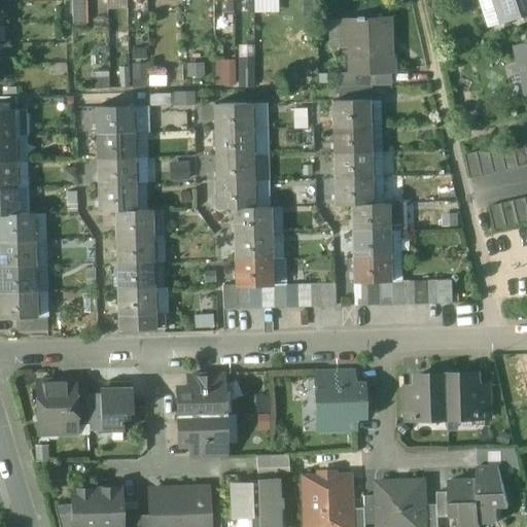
[(84,25),(83,0),(77,0),(71,0),(72,25),(84,25)]
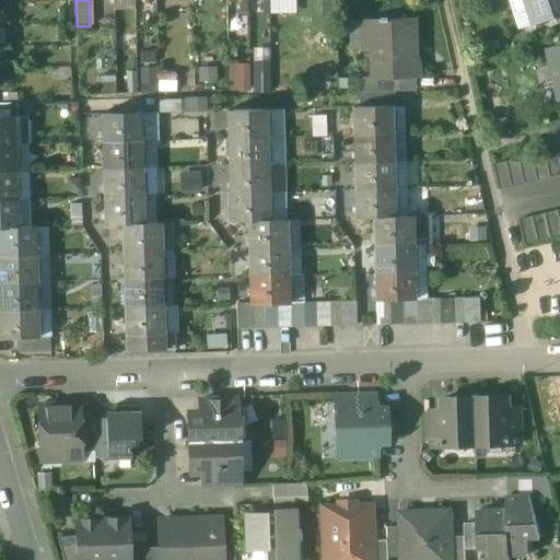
[(294,0),(268,0),(269,13),(295,11),(294,0)]
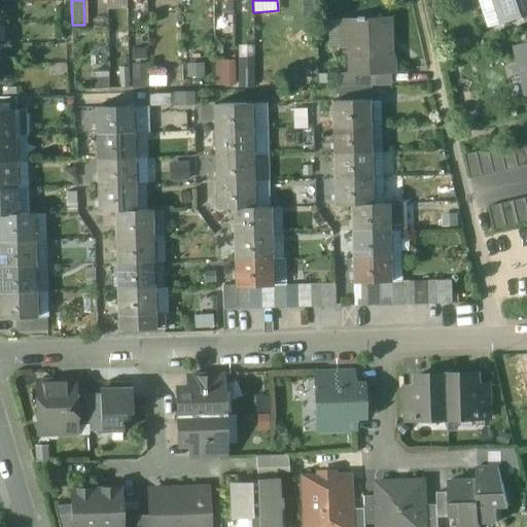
[(526,0),(493,0),(501,25),(526,16),(526,0)]
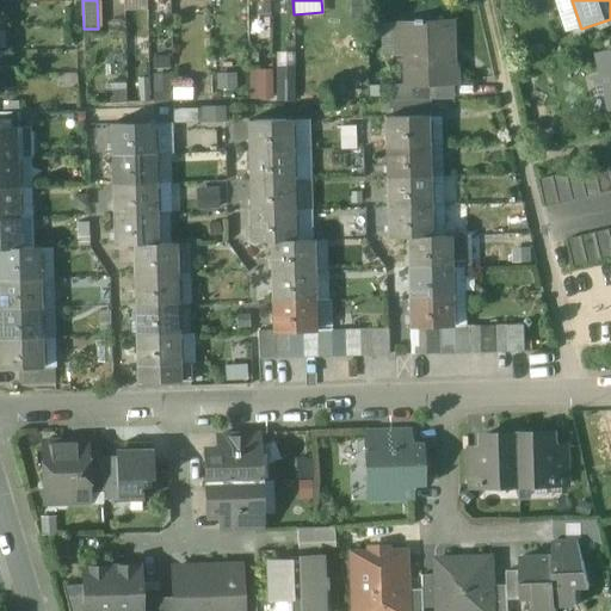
[(457,86),(455,23),(421,23),(421,22),(414,22),(414,23),(397,24),(397,56),(405,56),(405,87),(430,86),(457,86)]
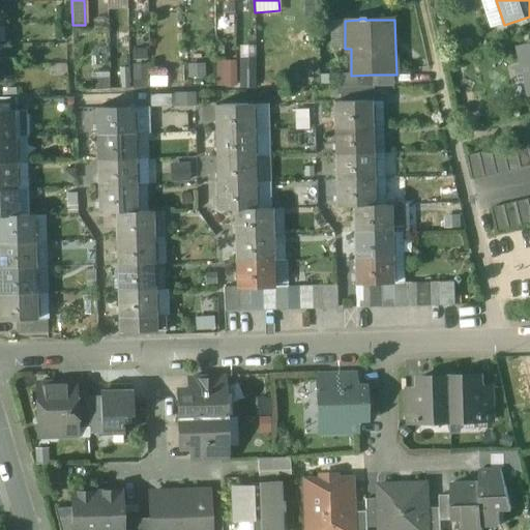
[(529,46),(519,49),(523,66),(518,67),(521,82),(526,80),(529,94),(529,46)]
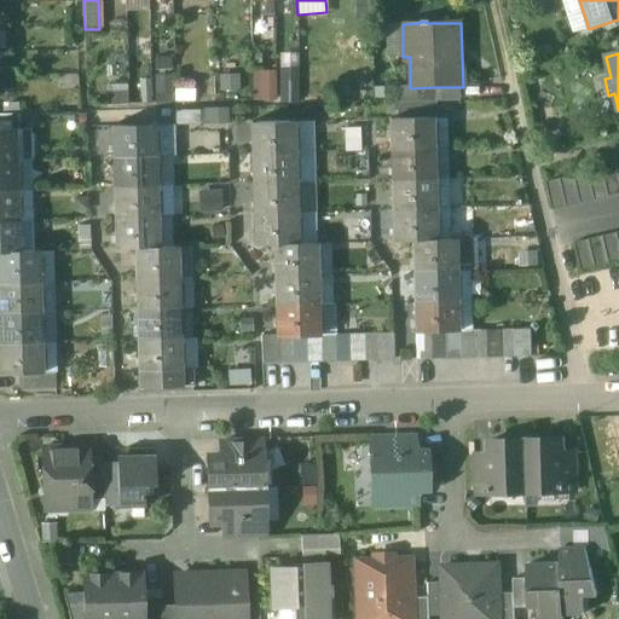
[(279,97),(296,97),(295,67),(278,67),(279,97)]
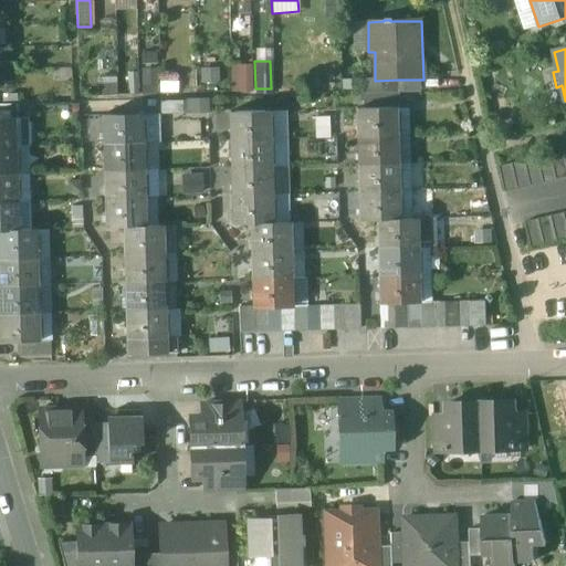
[(233,66),(234,92),(252,91),(251,65),(233,66)]
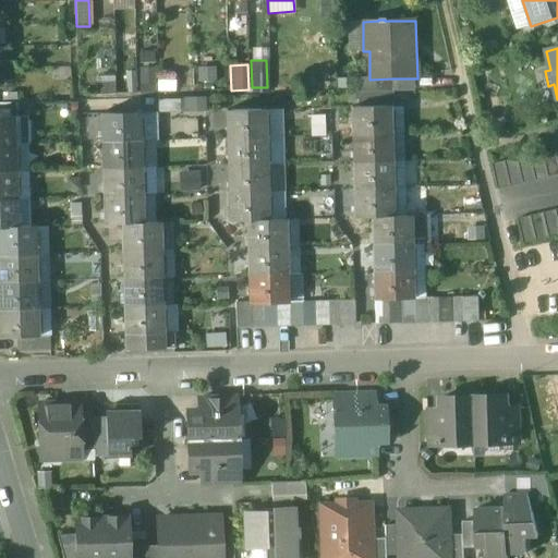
[(198,69),(199,82),(215,81),(215,68),(198,69)]
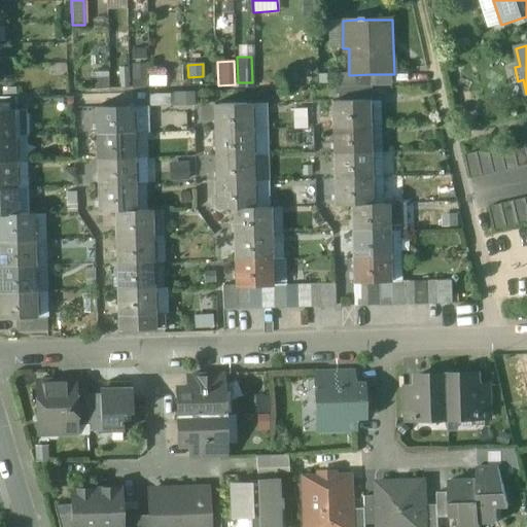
[(146,66),(132,66),(133,88),(146,88),(146,66)]
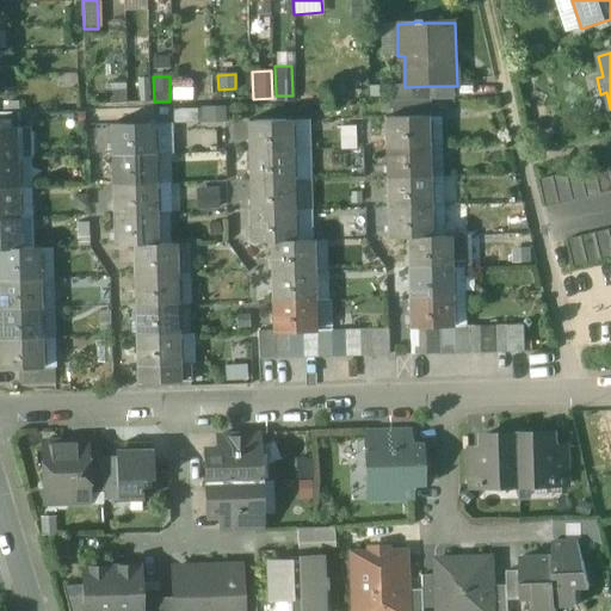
[(124,86),(105,87),(106,104),(125,103),(124,86)]
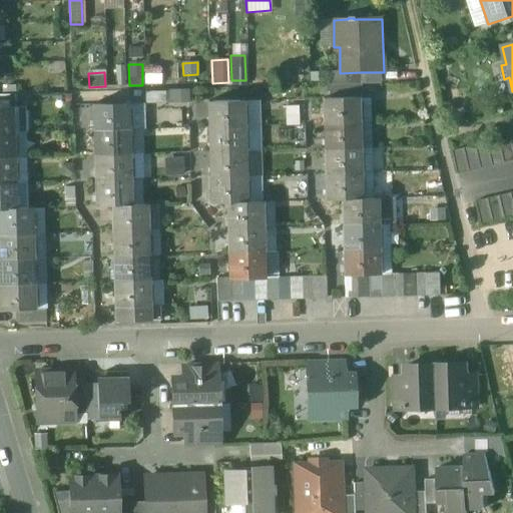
[(362,85),(361,72),(340,73),(330,73),(330,86),(362,85)]
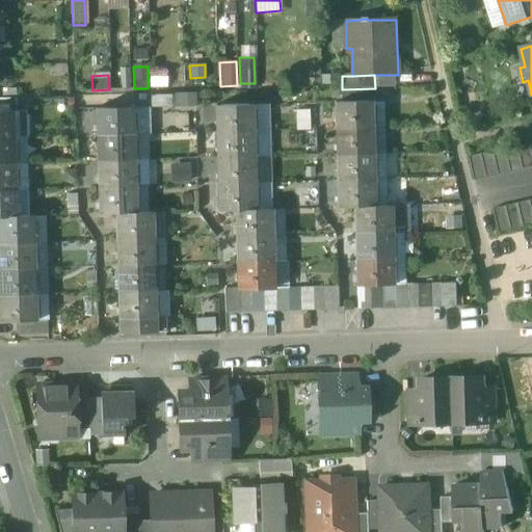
[(375,88),(342,89),(343,101),(372,101),(375,101),(375,88)]
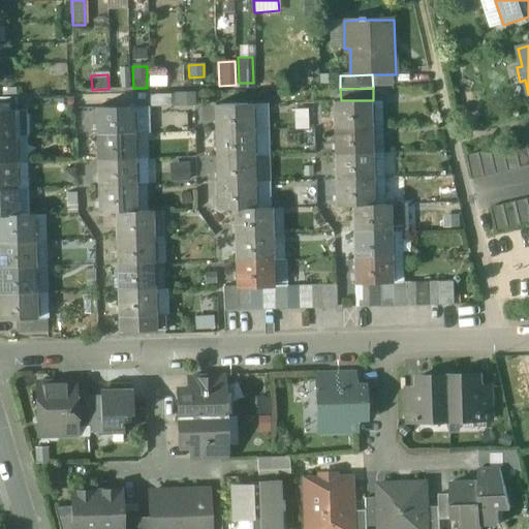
[(153,103),(194,102),(194,91),(166,92),(166,96),(153,97),(153,103)]
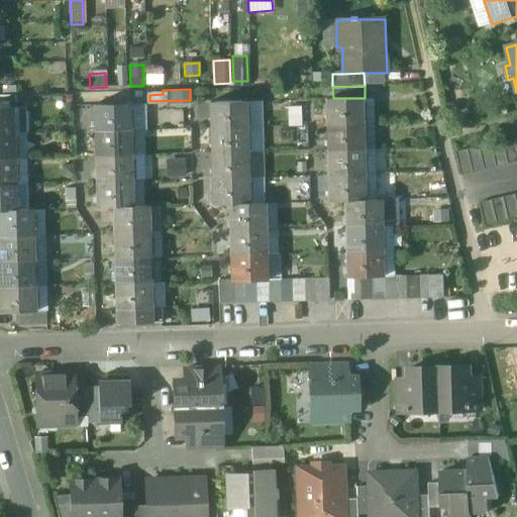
[(333,98),(326,98),(327,125),(362,124),(362,98),(333,98)]
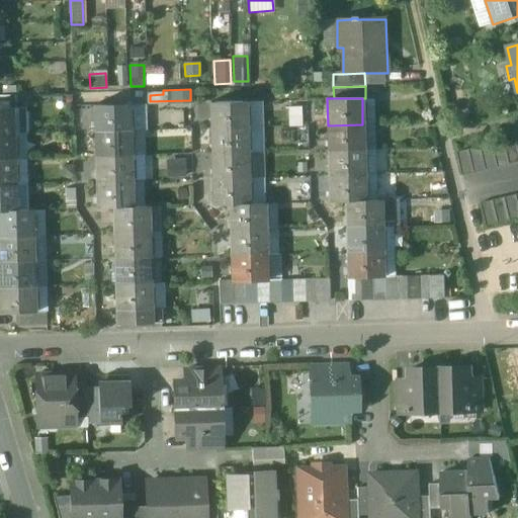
[(247,101),(211,102),(212,128),(248,127),(247,101)]
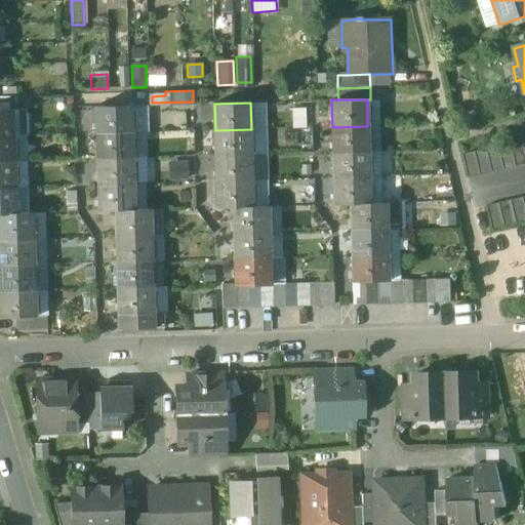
[(130,107),(93,108),(94,133),(130,133),(130,107)]
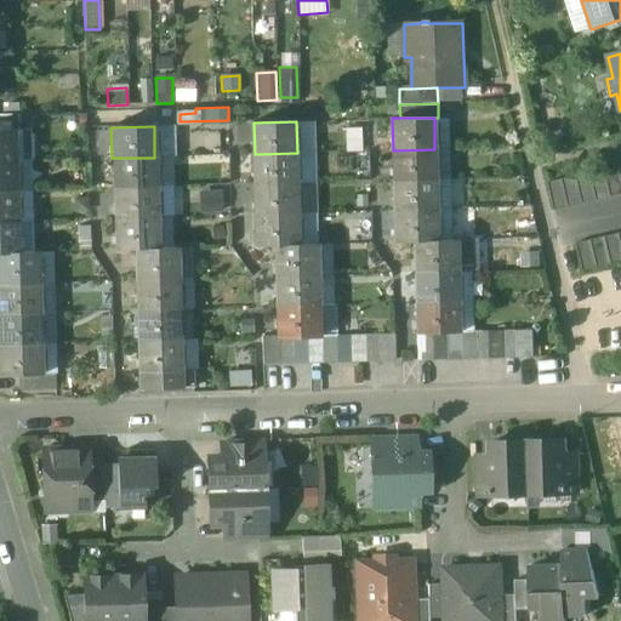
[(174,157),(172,126),(154,126),(154,158),(174,157)]
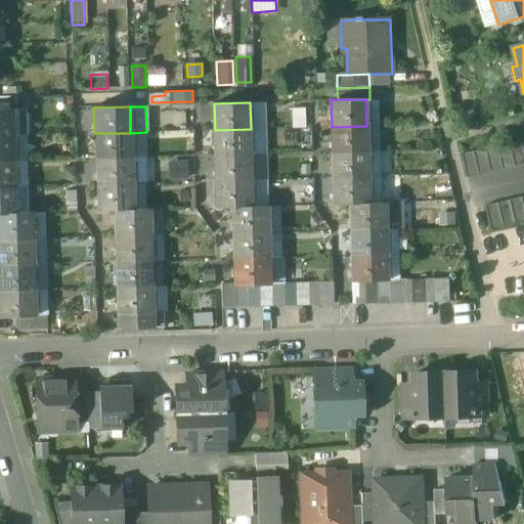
[(0,136),(12,136),(12,110),(0,110),(0,136)]
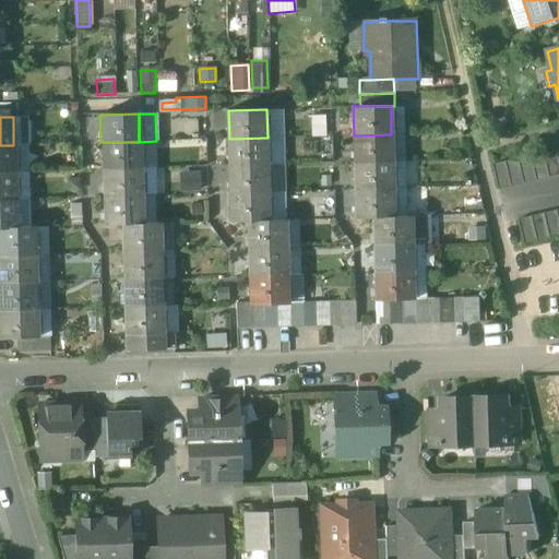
[(391,134),(354,135),(355,163),(392,162),(391,134)]
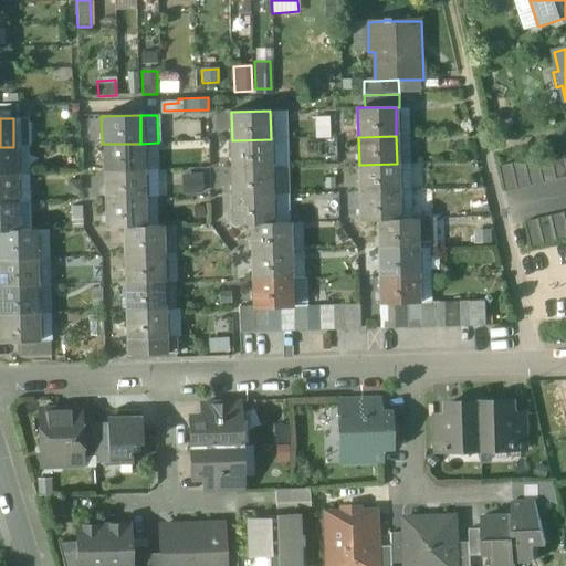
[(271,139),(232,140),(232,168),(271,167),(271,139)]
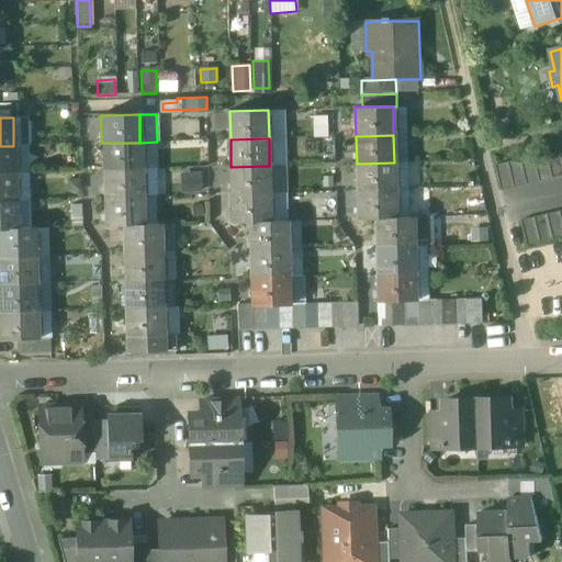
[(139,143),(101,143),(101,170),(141,170),(139,143)]
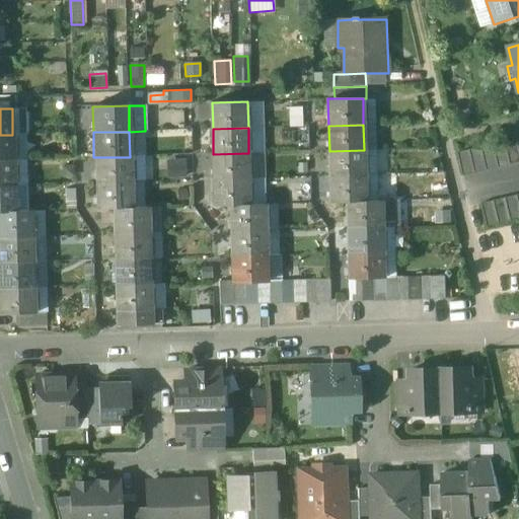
[(12,135),(0,135),(0,159),(12,160),(12,135)]
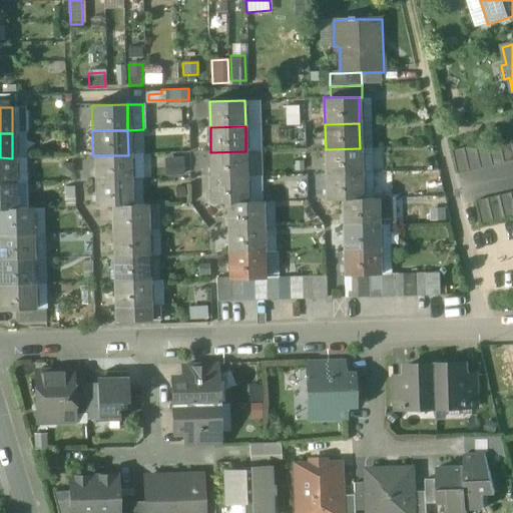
[(512,149),(510,138),(499,140),(504,164),(512,161),(512,149)]
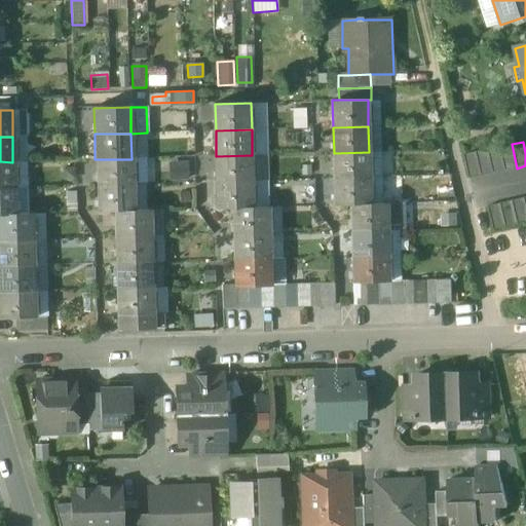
[(512,144),(499,147),(504,171),(517,168),(512,144)]
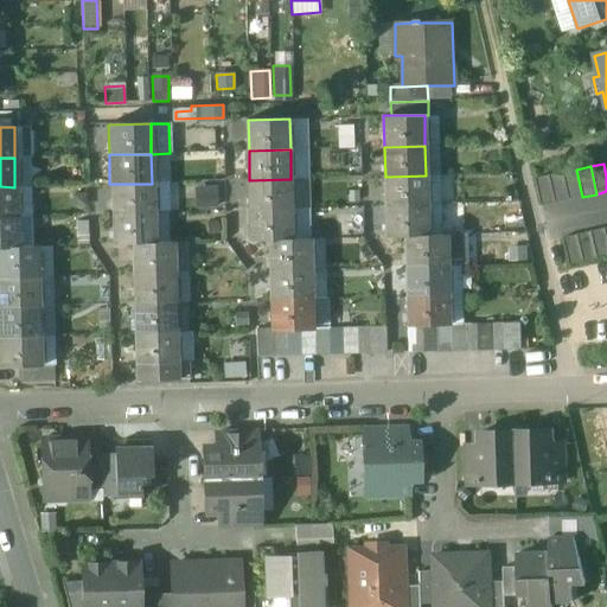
[(582,197),(576,170),(562,173),(569,200),(582,197)]
